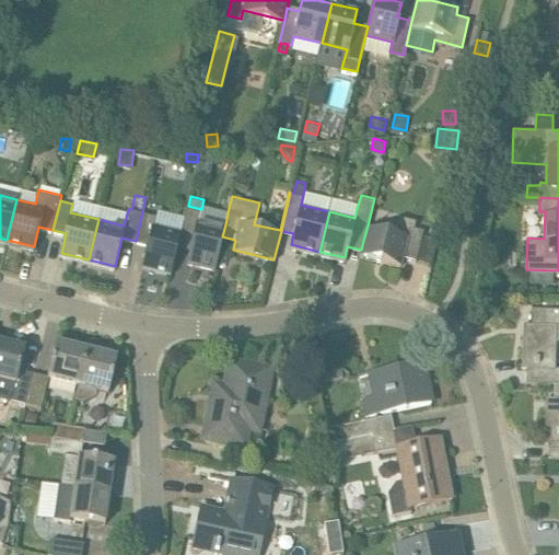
[(222,236),(225,224),(198,218),(199,210),(187,208),(182,230),(178,246),(190,249),(187,261),(214,267),(222,236)]
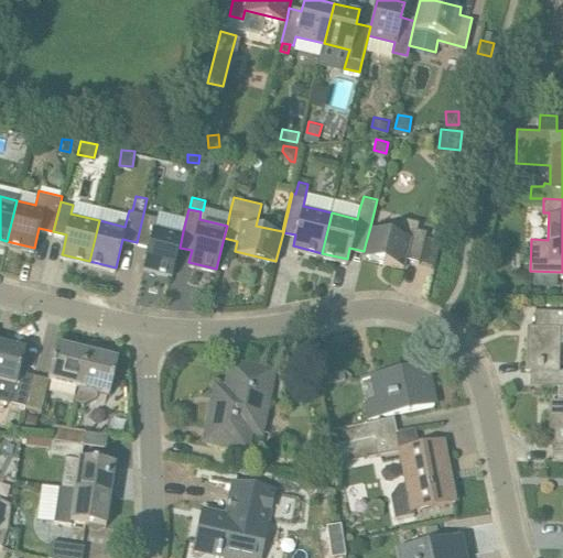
[(180,248),(183,231),(155,223),(157,217),(143,214),(137,242),(149,245),(143,265),(172,273),(177,247),(180,248)]
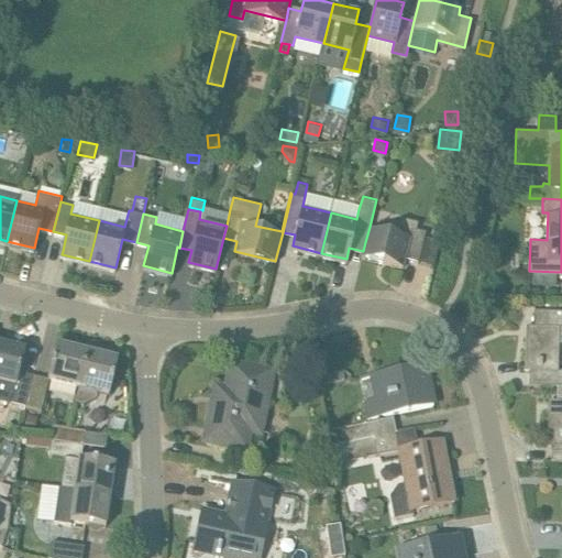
[(365,242),(363,251),(364,252),(363,255),(403,264),(405,255),(418,259),(425,230),(418,228),(419,220),(400,216),(397,233),(370,227),(365,242)]
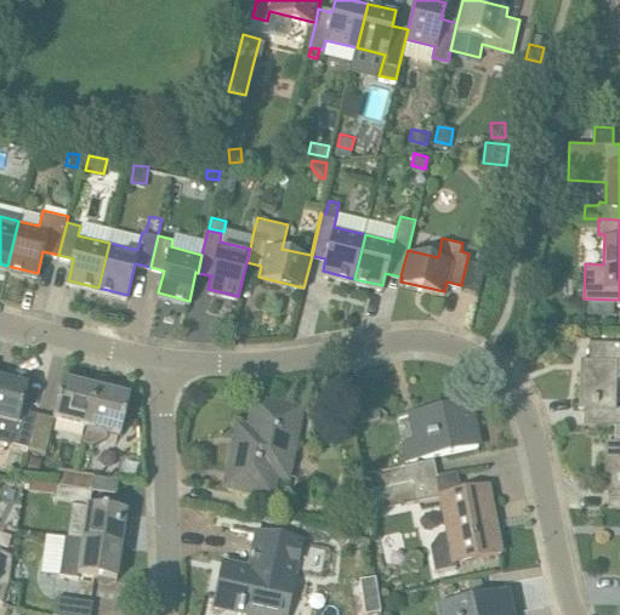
[(195,301),(214,306),(217,291),(199,286),(195,301)]
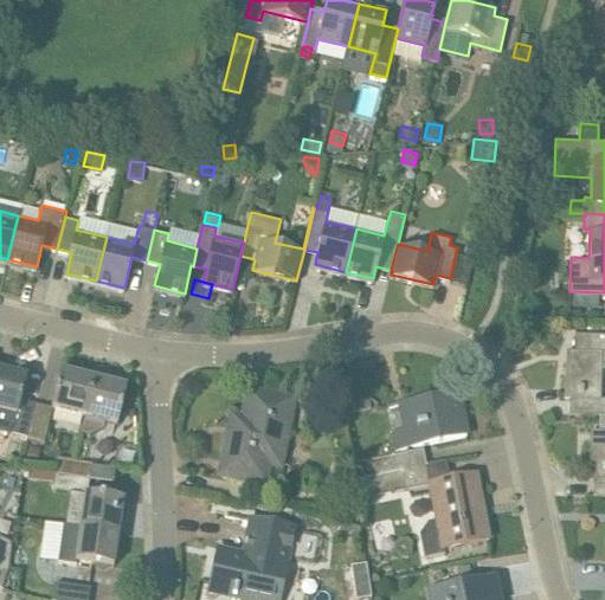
[(570,411),(600,412),(604,412),(604,397),(600,397),(602,368),(604,368),(604,333),(575,333),(575,348),(566,348),(565,397),(571,397),(570,411)]
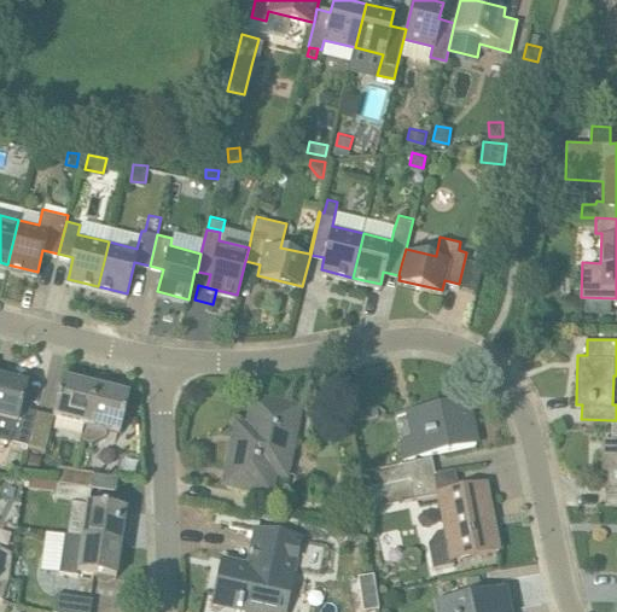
[(0,437),(28,444),(36,409),(21,406),(27,382),(0,374),(0,437)]
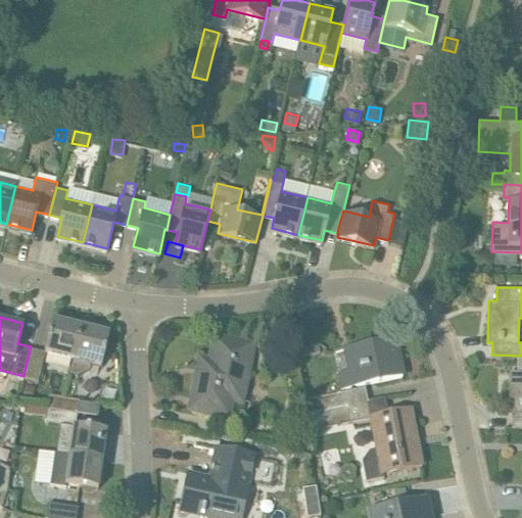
[(53,319),(45,348),(47,349),(73,356),(81,326),(53,319)]
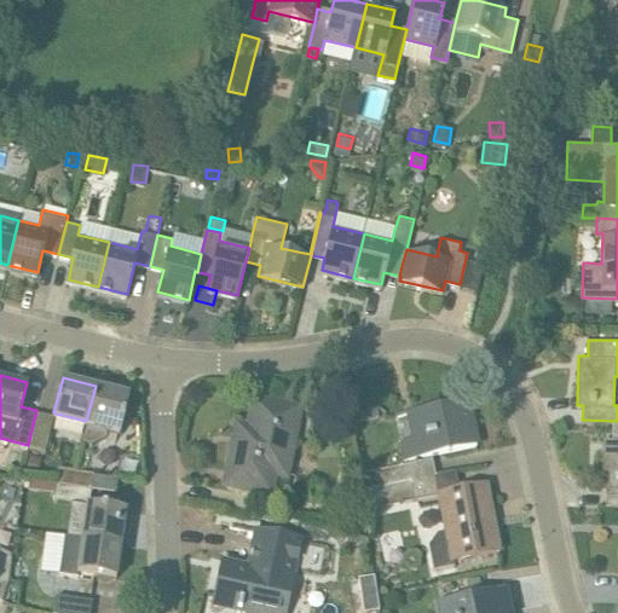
[(96,386),(86,421),(82,439),(93,441),(107,435),(109,427),(121,429),(130,394),(96,386)]
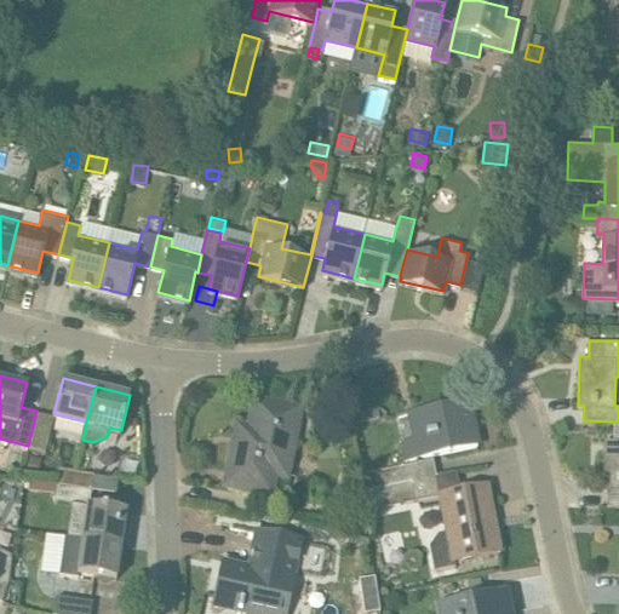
[(405,458),(477,442),(468,397),(408,409),(413,436),(400,439),(405,458)]
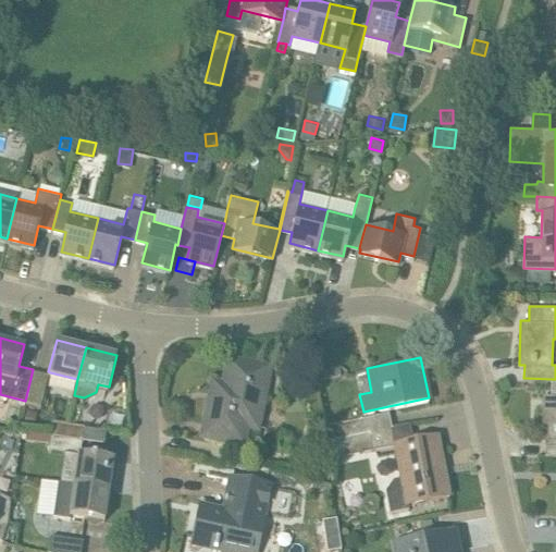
[(256,430),(269,366),(230,358),(225,382),(213,380),(204,434),(247,443),(249,428),(256,430)]
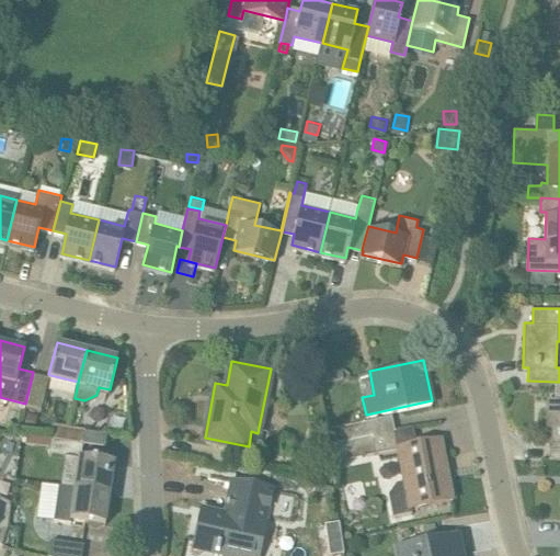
[(321,378),(343,374),(342,366),(319,371),(321,378)]
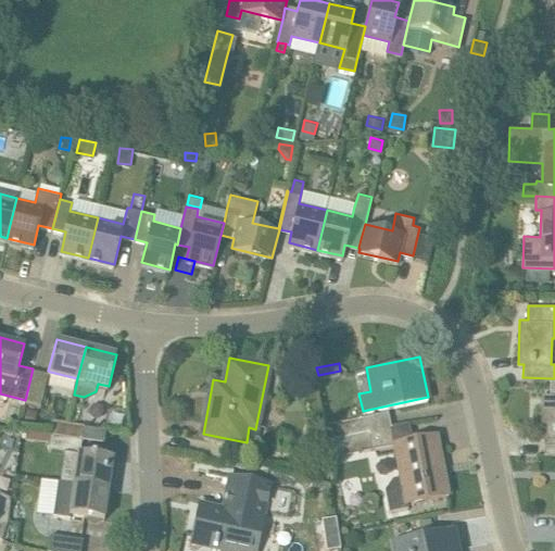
[(49,373),(33,368),(25,400),(41,404),(49,373)]
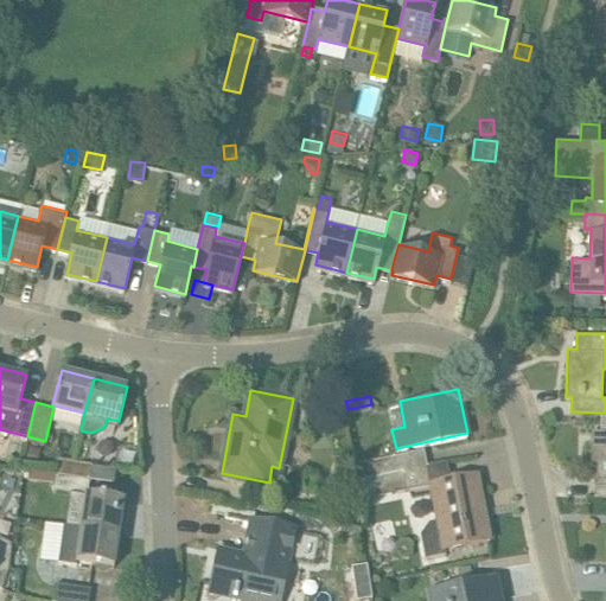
[(605,413),(601,413),(600,436),(591,436),(589,477),(595,478),(594,492),(605,492),(605,413)]
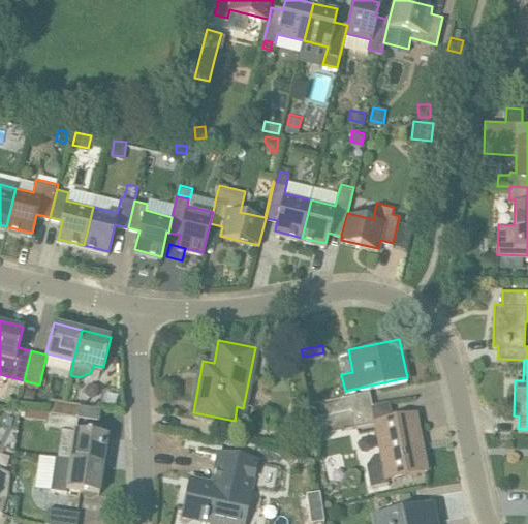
[(36,388),(26,386),(24,394),(34,396),(36,388)]
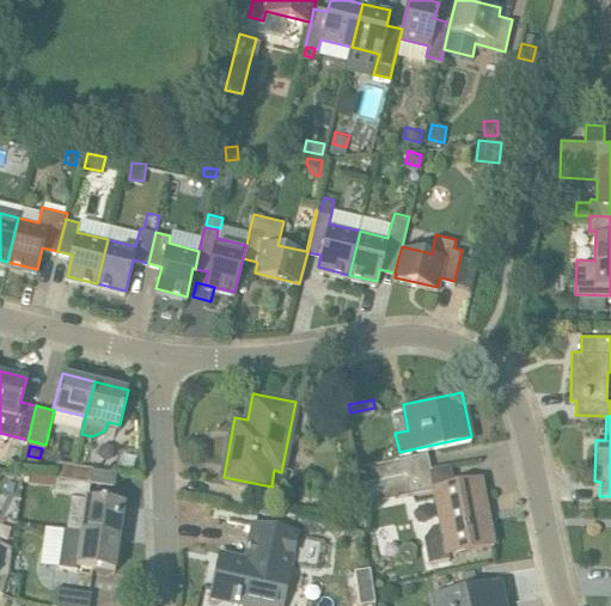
[(399,473),(431,466),(428,452),(359,465),(362,481),(380,477),(399,473)]
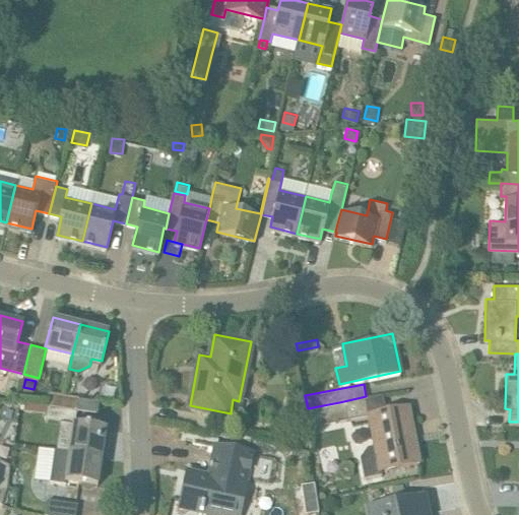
[(17,399),(18,390),(11,389),(9,398),(17,399)]
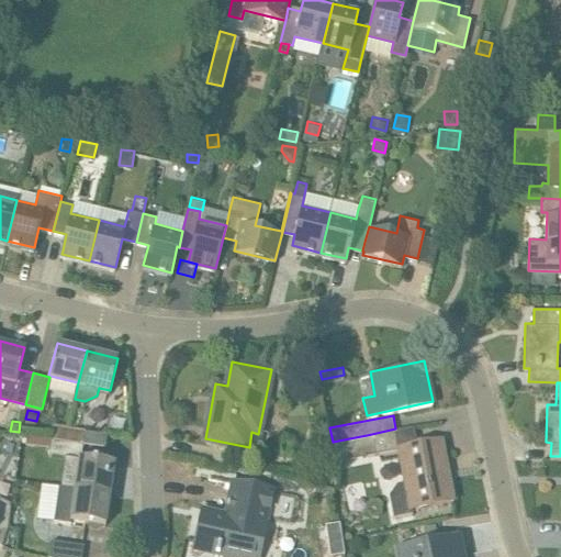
[(53,437),(83,442),(86,429),(54,423),(53,437)]
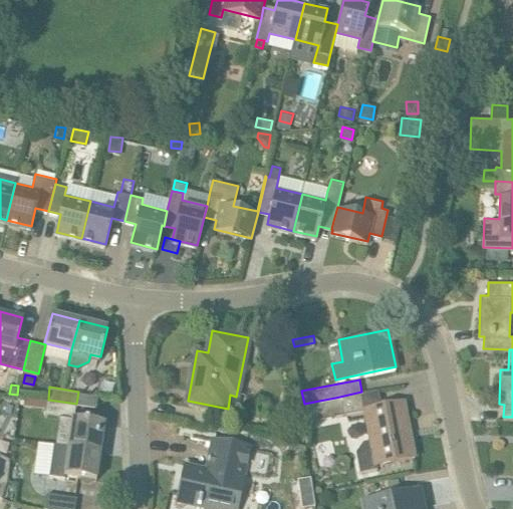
[(80,402),(98,404),(99,393),(81,391),(80,402)]
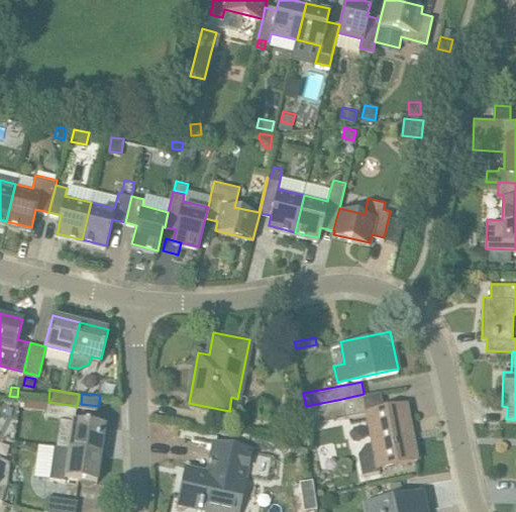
[(337,400),(340,415),(366,411),(367,410),(364,394),(337,400)]
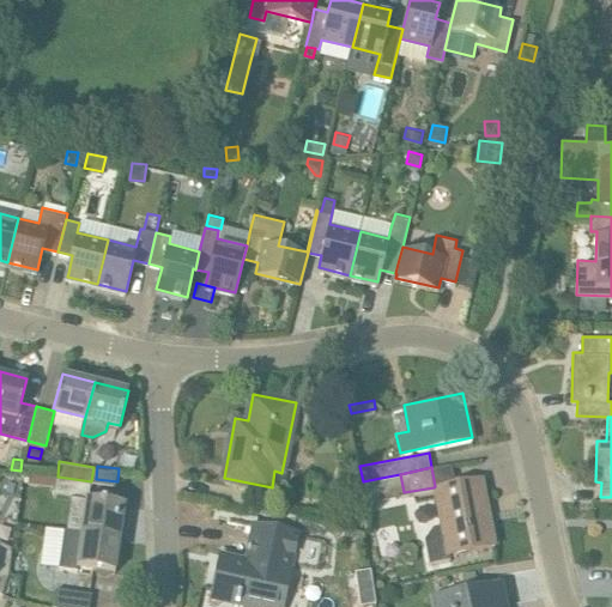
[(71,495),(89,497),(91,481),(58,477),(54,493),(71,496),(71,495)]
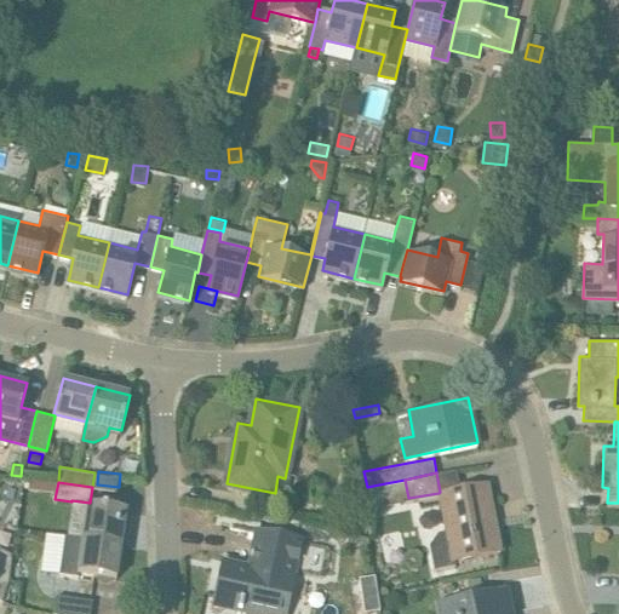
[(371,505),(390,501),(385,483),(367,487),(371,505)]
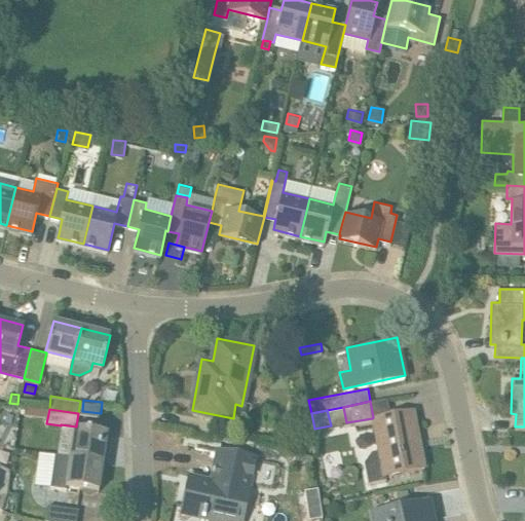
[(412,410),(373,417),(372,418),(378,449),(373,450),(364,461),(368,482),(386,479),(385,474),(423,467),(412,410)]
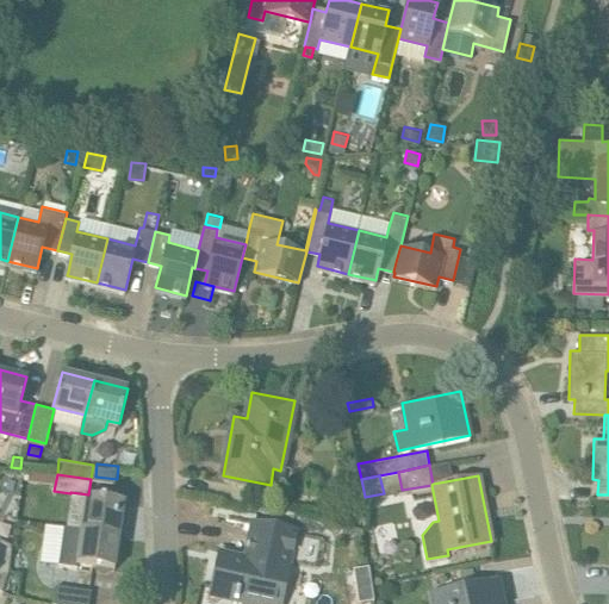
[(124,500),(88,494),(84,529),(118,534),(124,500)]
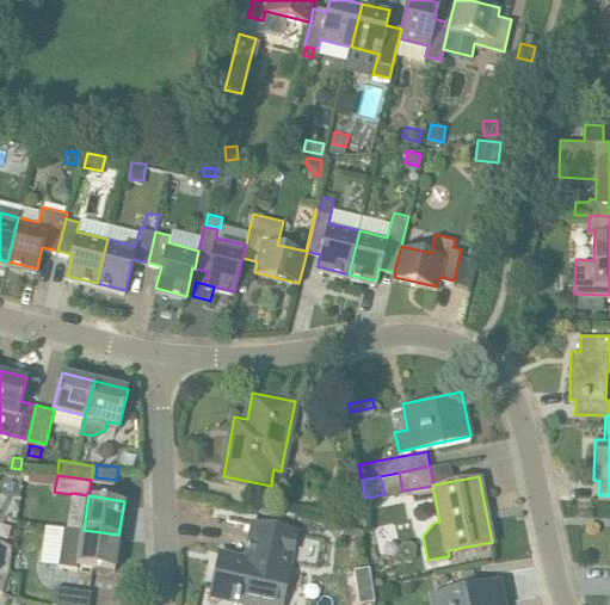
[(359,502),(342,495),(336,511),(353,518),(359,502)]
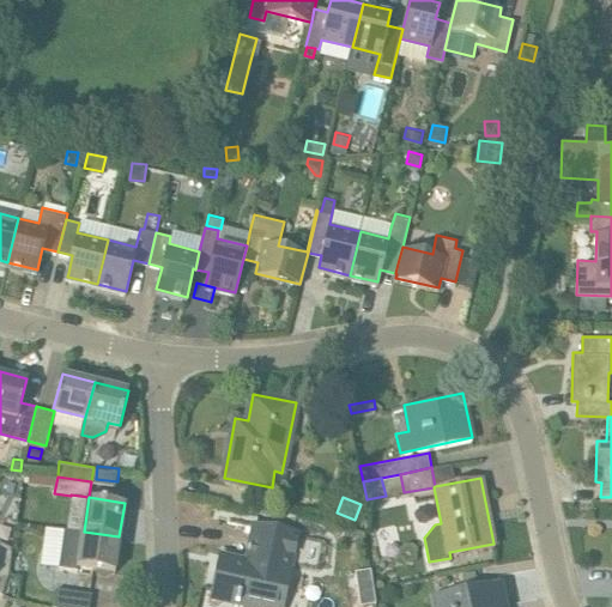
[(302,535),(302,533),(255,522),(246,565),(219,560),(213,587),(240,593),(238,600),(270,606),(283,606),(298,534),(302,535)]
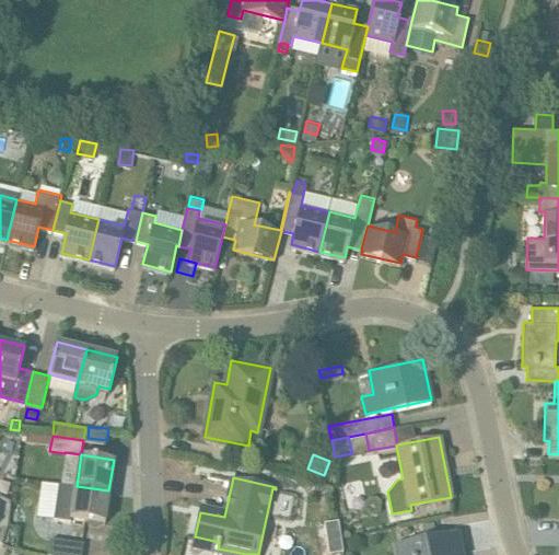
[(104,520),(108,490),(77,486),(73,486),(60,484),(55,512),(104,520)]
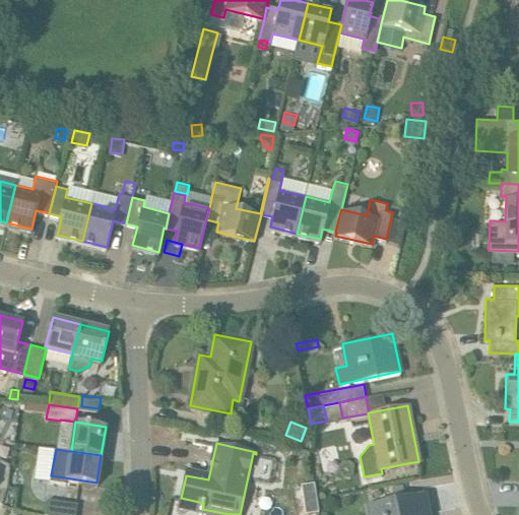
[(0,458),(0,500),(2,501),(8,484),(11,463),(0,458)]
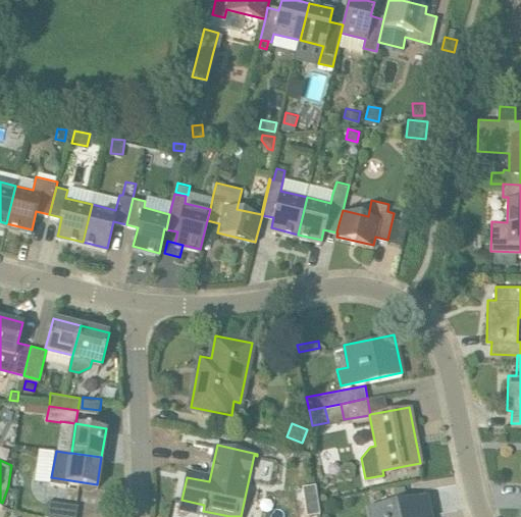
[(320,480),(307,481),(309,512),(322,511),(320,480)]
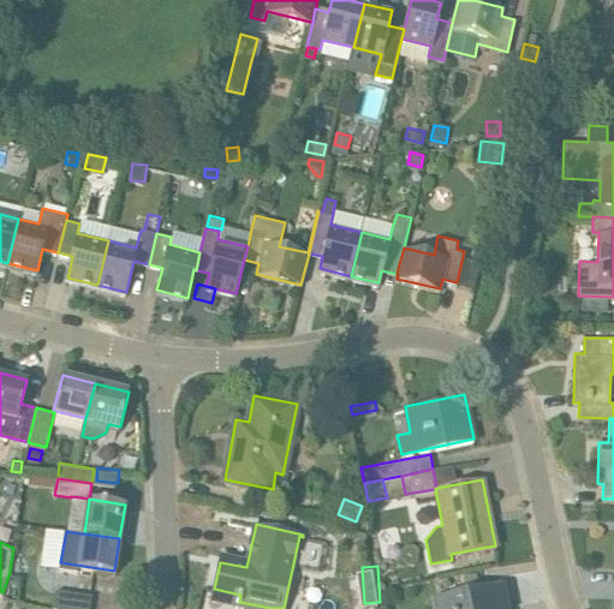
[(465,573),(468,586),(480,584),(477,571),(465,573)]
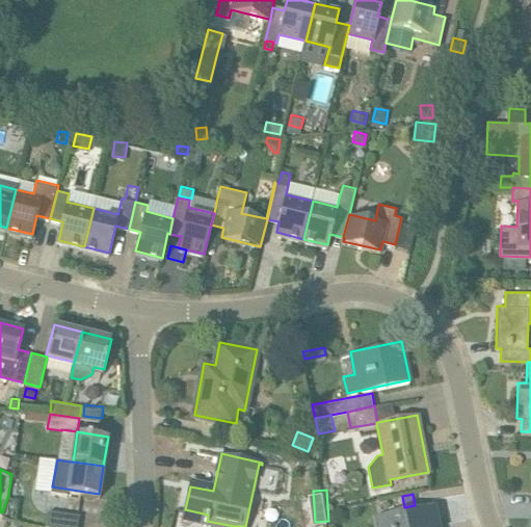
[(375,526),(439,526),(435,505),(374,517),(375,526)]
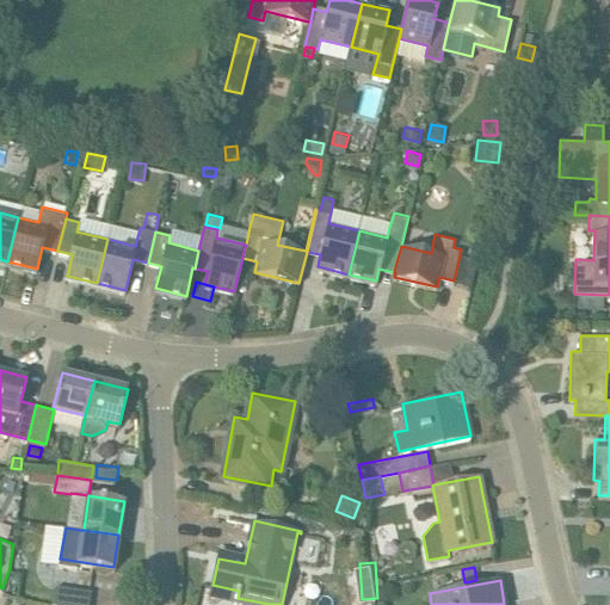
[(66,604),(86,604),(90,588),(54,584),(51,602),(66,604)]
